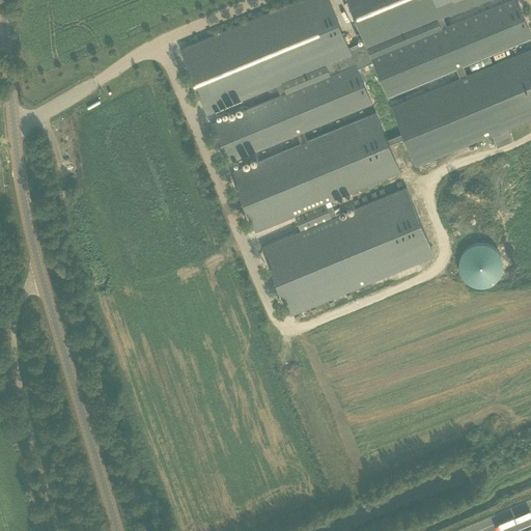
[(335,61),(352,54),(329,0),(298,0),(180,49),(206,114),(277,85),(281,94),(211,123),(227,163),(297,134),(301,143),(231,172),(255,231),(295,215),(301,230),(261,247),(289,315),(435,255),(407,187),(337,216),(331,200),(400,171),(389,144),(375,112),(307,141),(304,131),(372,103),(358,68),(356,63),(339,71),(335,61)]
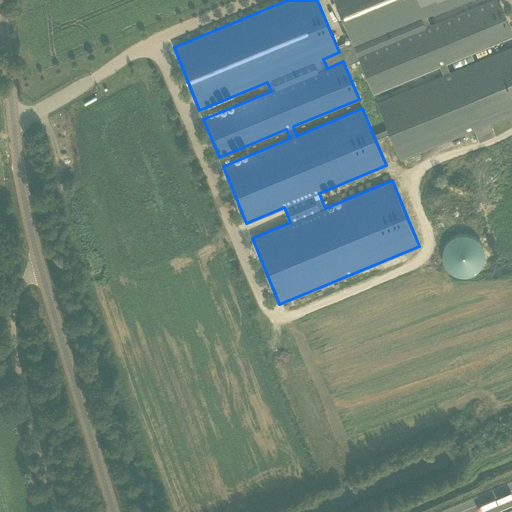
[(335,0),(352,41),(337,47),(339,52),(323,59),(327,68),(343,61),(345,66),(360,59),(373,92),(439,65),(444,75),(377,102),(388,129),(373,135),(375,139),(390,133),(401,159),(474,129),(489,123),(511,113),(511,47),(450,73),(446,62),(511,35),(511,32),(498,0),(492,0),(431,25),(427,16),(465,0),(335,0)]
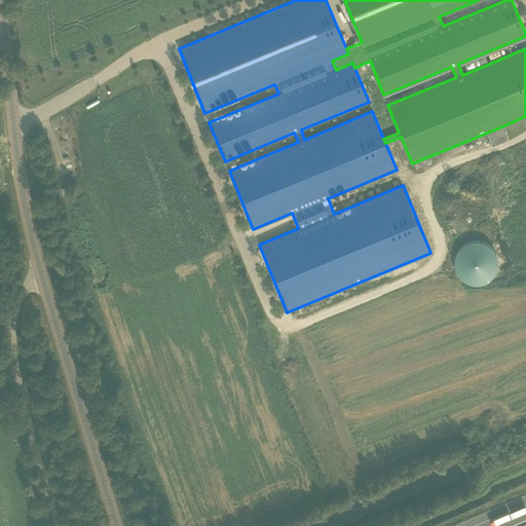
[(508,139),(502,126),(487,133),(492,146),(508,139)]
